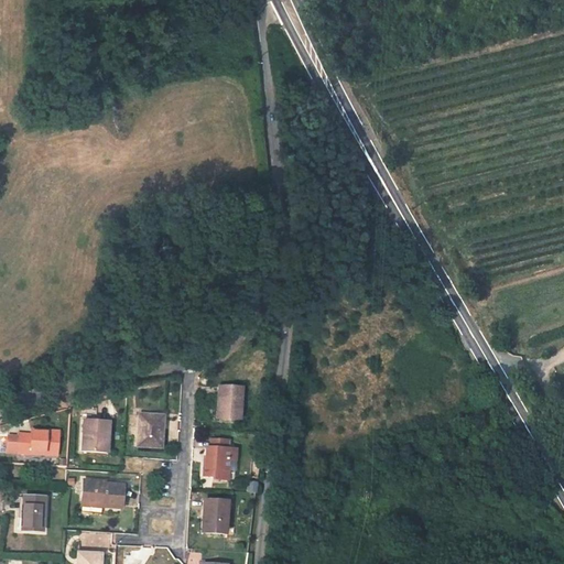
[(204,383),(213,383),(214,375),(205,375),(204,383)]
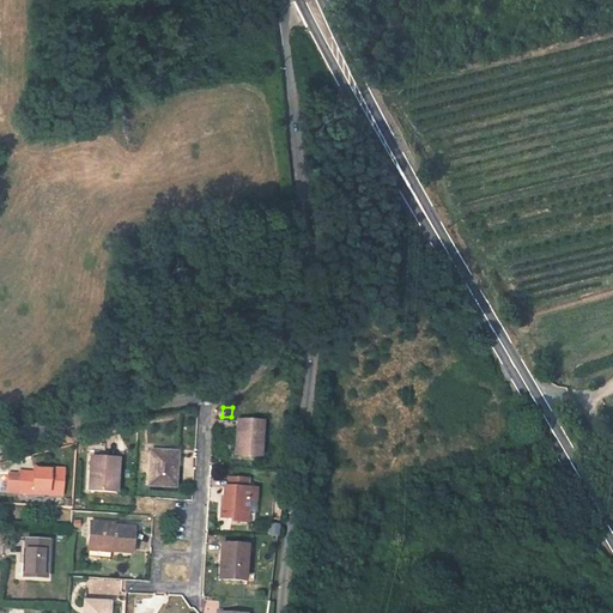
[(241,418),(238,451),(263,453),(265,419),(241,418)]
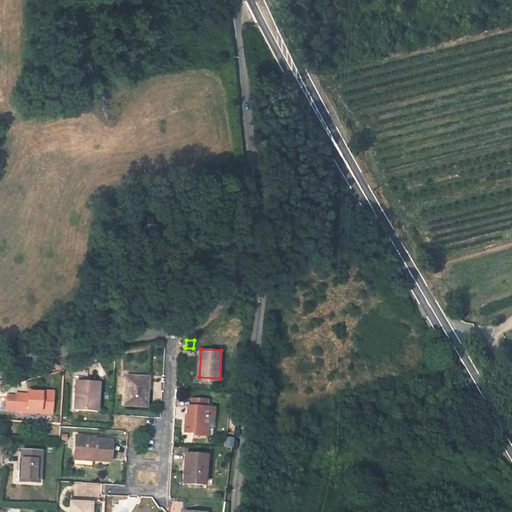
[(481,363),(487,375),(496,369),(489,357),(481,363)]
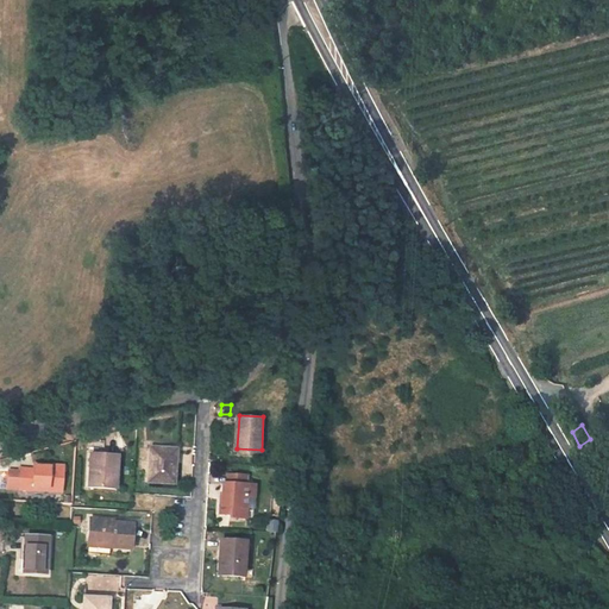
[(152,444),(150,478),(176,479),(179,445),(152,444)]
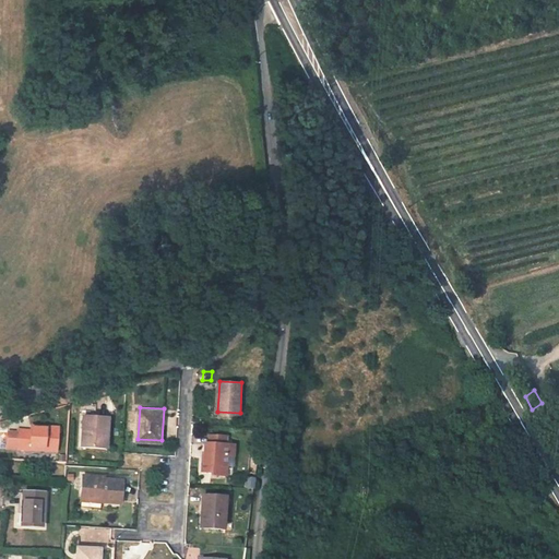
[(108,444),(111,413),(85,411),(83,442),(108,444)]
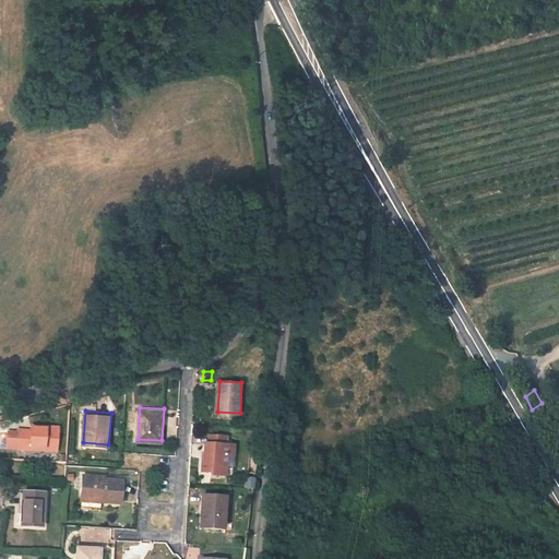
[(24,427),(23,444),(61,447),(62,425),(36,423),(36,428),(24,427)]
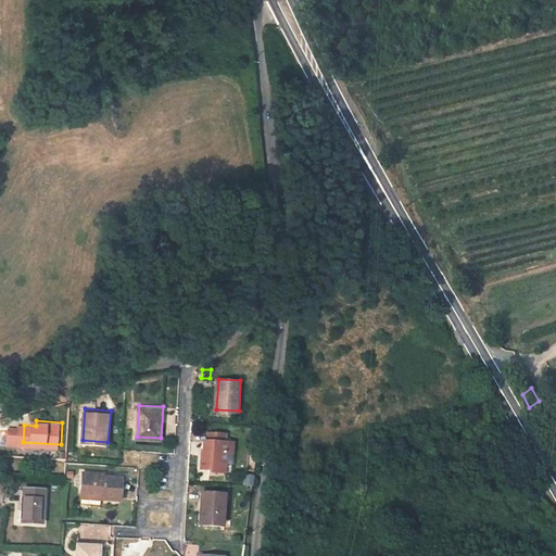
[(212,472),(225,474),(227,451),(236,451),(236,441),(228,441),(229,433),(213,432),(212,440),(207,439),(204,467),(212,468),(212,472)]
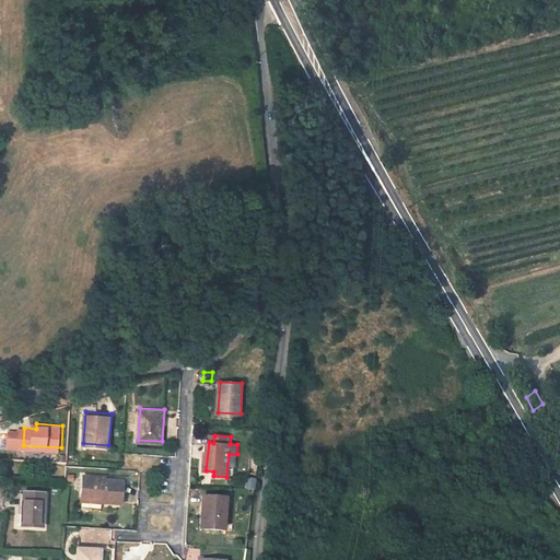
[(229,454),(226,477),(235,478),(237,454),(229,454)]
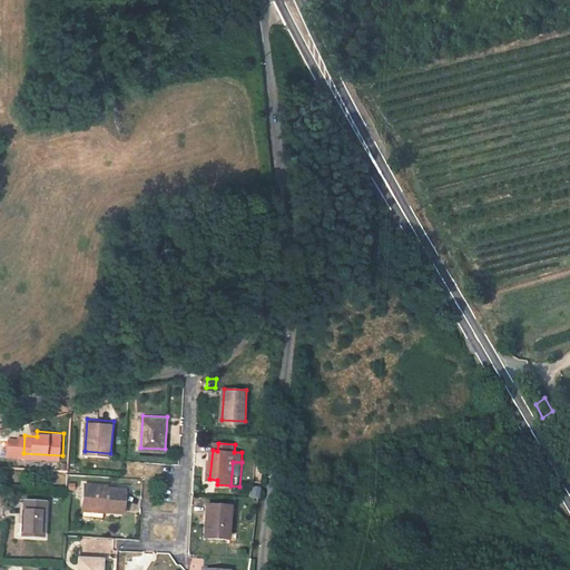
[(87,484),(85,513),(106,514),(106,511),(126,513),(127,490),(108,489),(108,487),(87,484)]
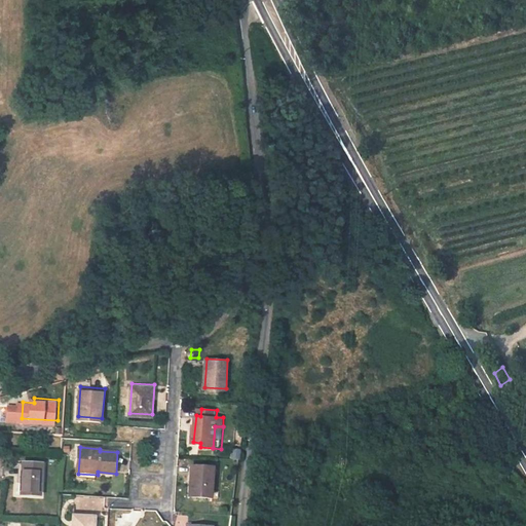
[(26,462),(24,492),(42,494),(44,463),(26,462)]
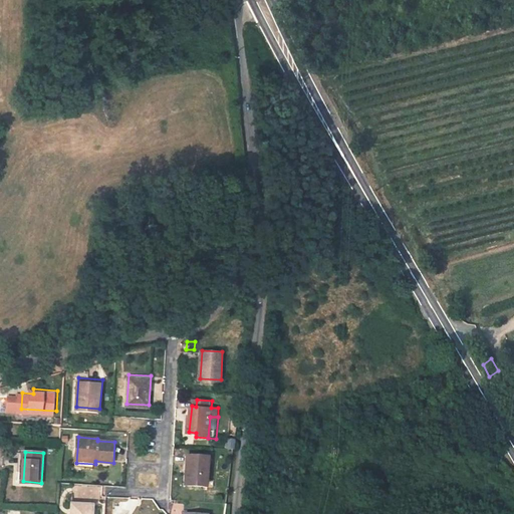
[(187,456),(185,484),(207,485),(209,457),(187,456)]
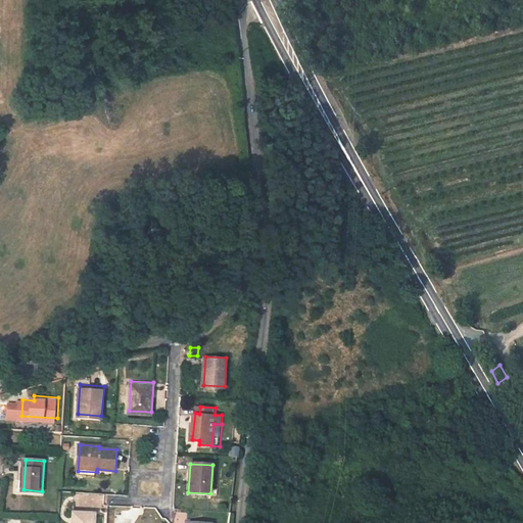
[(102,508),(102,494),(81,494),(81,508),(102,508)]
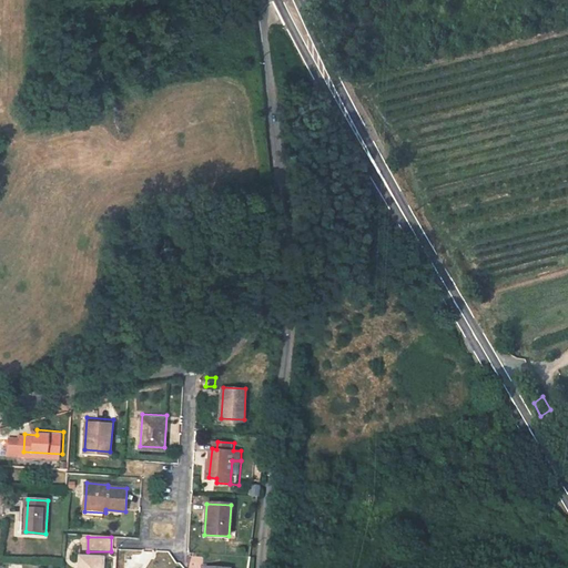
[(80,555),(78,567),(101,567),(103,557),(80,555)]
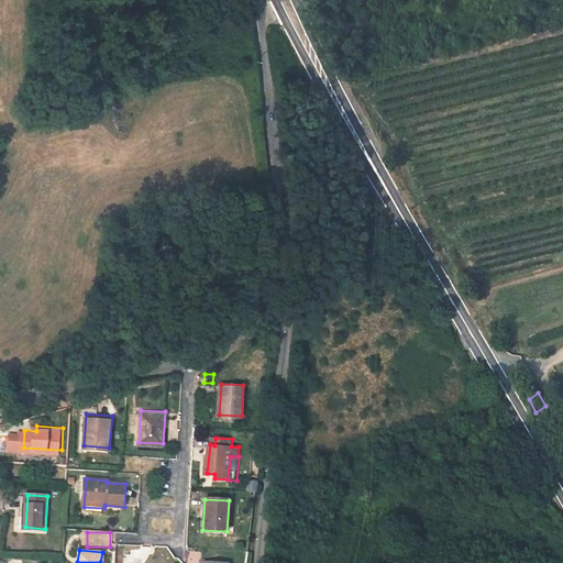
All buildings are outlined.
